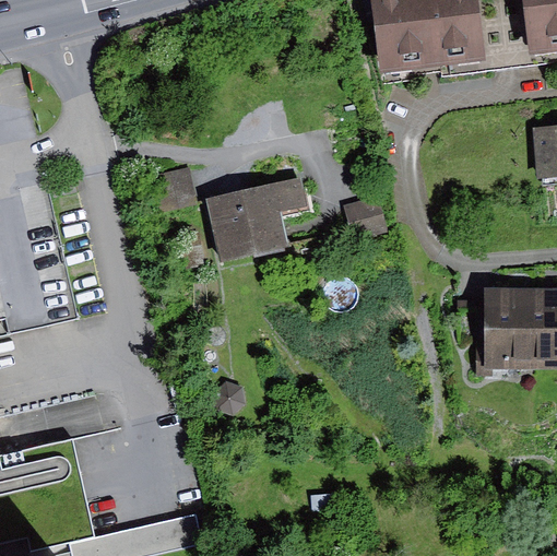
[(370,0),(379,67),(482,55),(474,0),(370,0)]
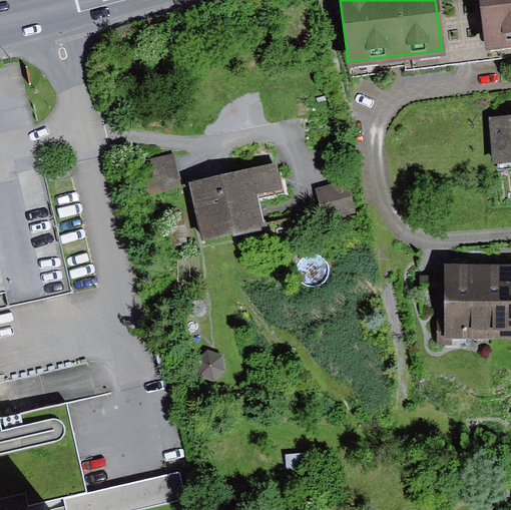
[(477,0),(485,50),(510,46),(510,0),(477,0)]
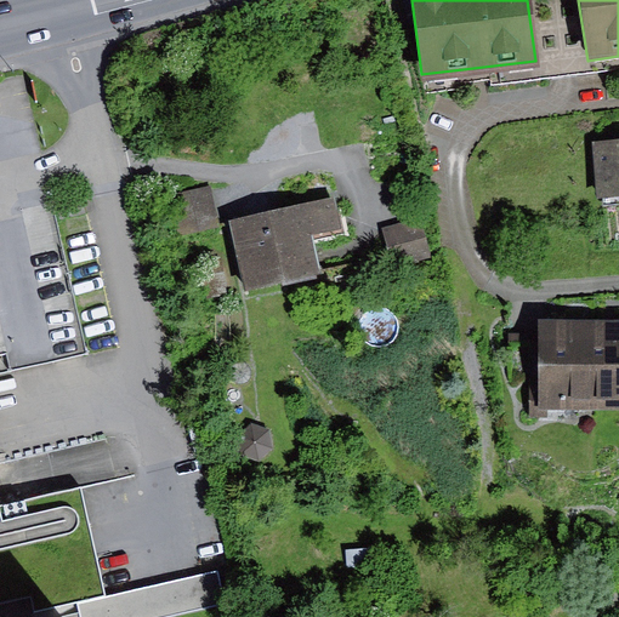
[(618,138),(591,141),(595,196),(618,194),(618,138)]
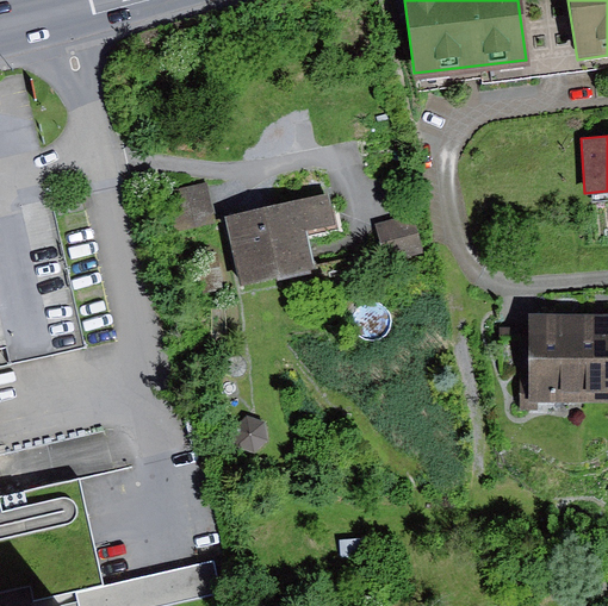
[(203,180),(163,187),(171,226),(210,219),(203,180)]
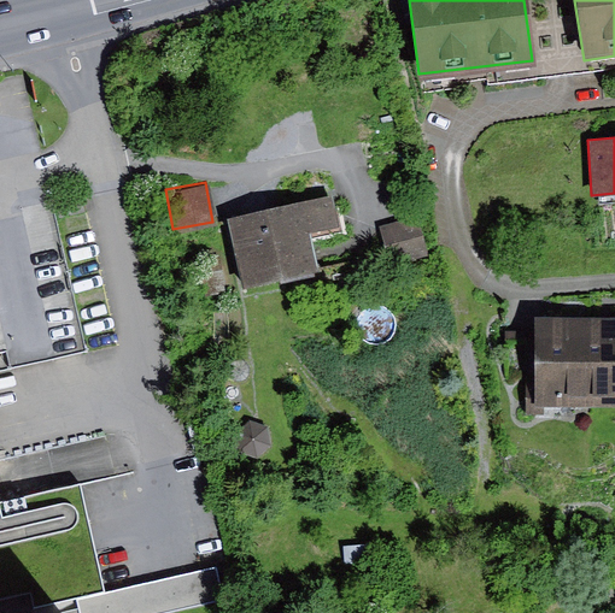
[(331,195),(224,216),(239,287),(316,272),(309,236),(338,230),(331,195)]
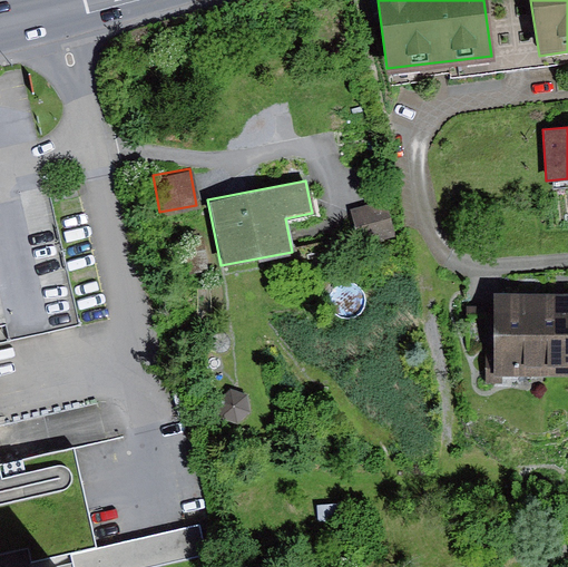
[(385,197),(350,206),(360,245),(395,235),(385,197)]
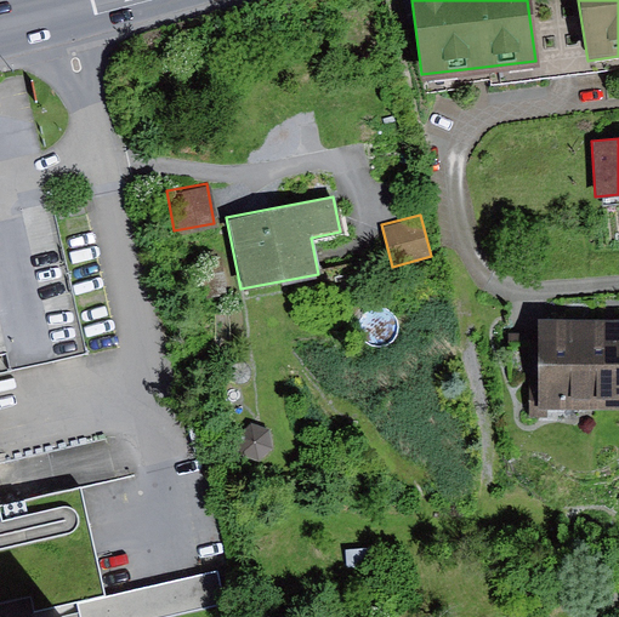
[(226,291),(220,256),(198,261),(204,296),(226,291)]
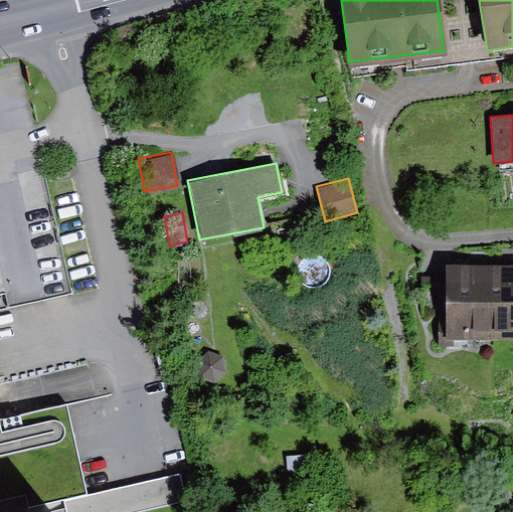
[(487,266),(445,265),(445,279),(425,278),(425,300),(447,301),(447,336),(486,338),(487,266)]
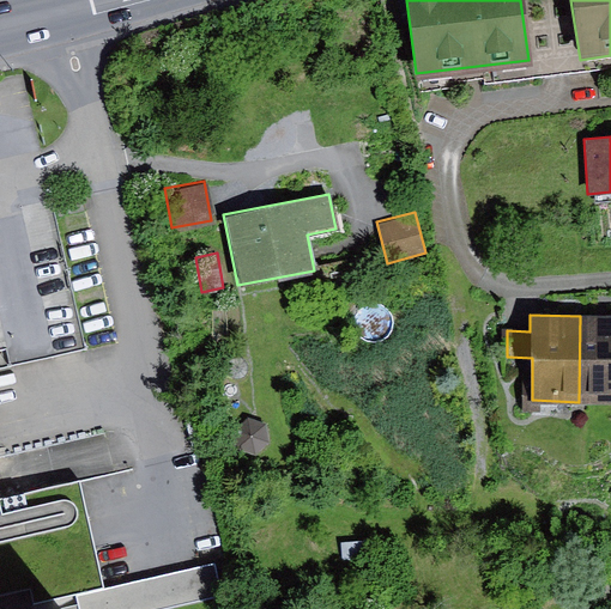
[(610,316),(580,316),(579,402),(610,402),(610,316)]
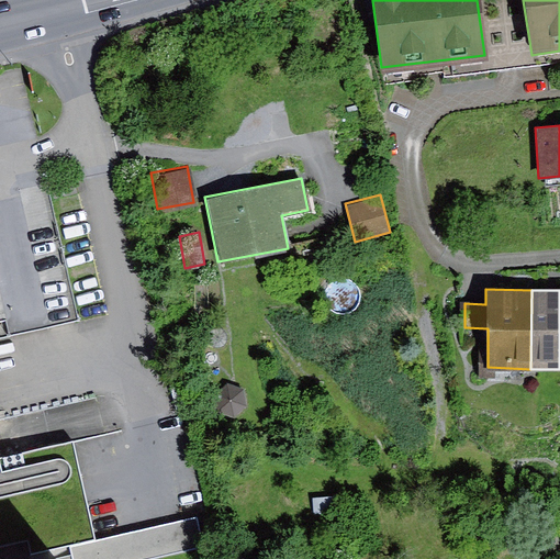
[(212,393),(216,410),(232,416),(246,404),(243,387),(223,382),(212,393)]
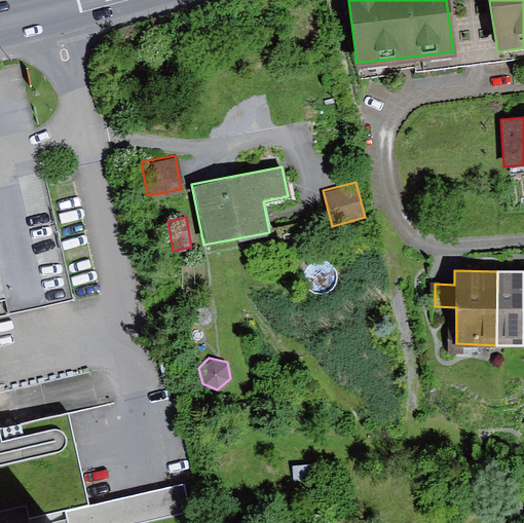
[(182,482),(64,510),(66,522),(134,522),(188,511),(182,482)]
